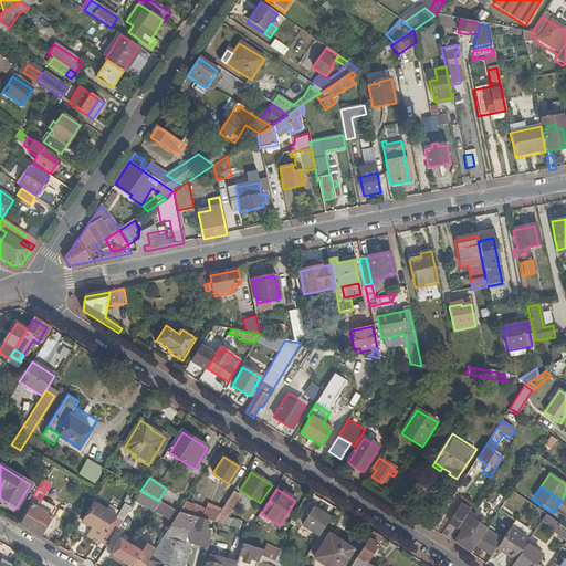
[(140,491),(134,502),(153,512),(159,502),(158,501),(140,491)]
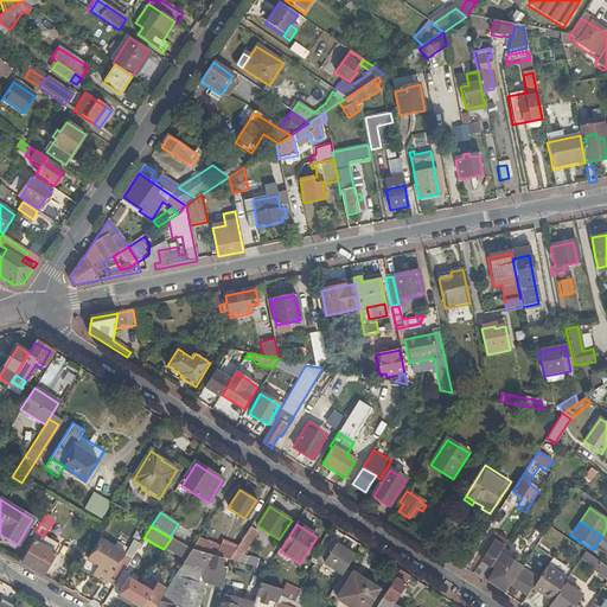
[(249,528),(237,547),(228,560),(229,560),(262,569),(268,570),(276,556),(266,549),(260,558),(242,554),(256,531),(249,528)]
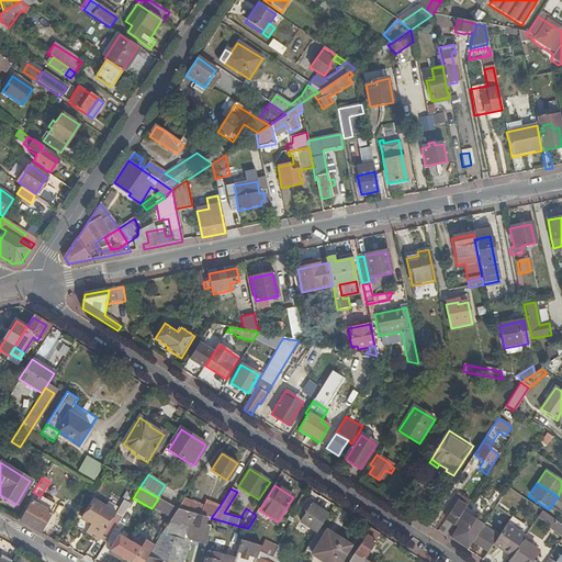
[(89,524),(83,532),(86,535),(104,505),(92,498),(80,517),(89,524)]
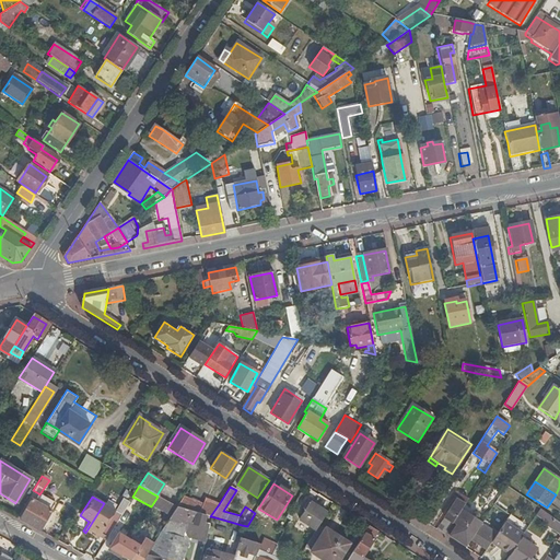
[(158,497),(151,506),(170,517),(176,506),(158,497)]
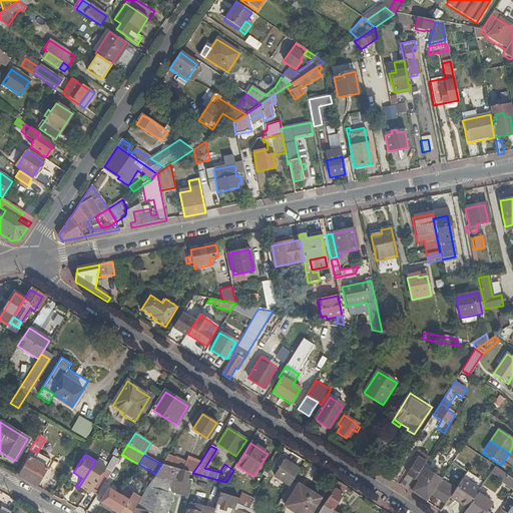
[(167,455),(161,464),(174,468),(179,469),(188,472),(192,473),(200,462),(187,457),(185,462),(167,455)]
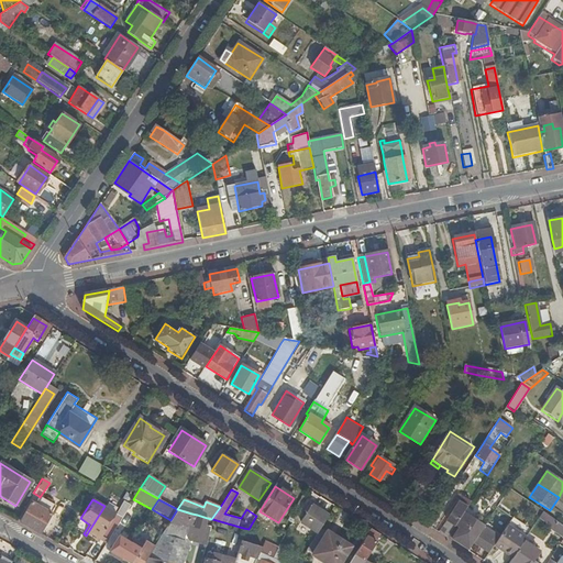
[(452,504),(456,507),(440,534),(446,538),(460,517),(466,507),(454,500),(452,504)]
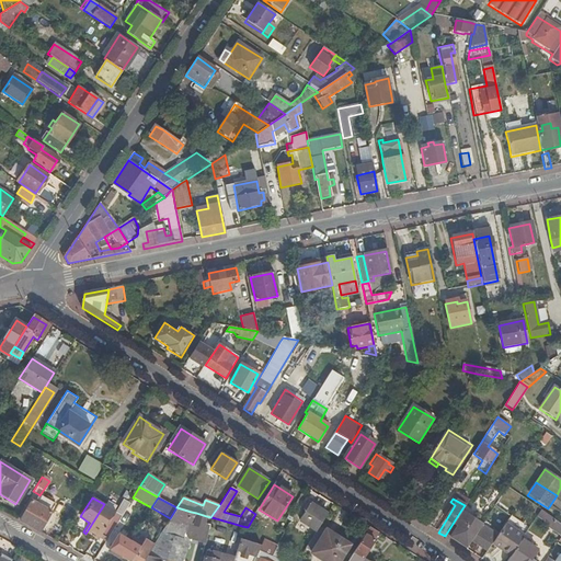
[(115,512),(104,504),(86,534),(89,535),(91,533),(94,535),(93,537),(98,539),(100,537),(106,540),(129,504),(122,500),(115,512)]
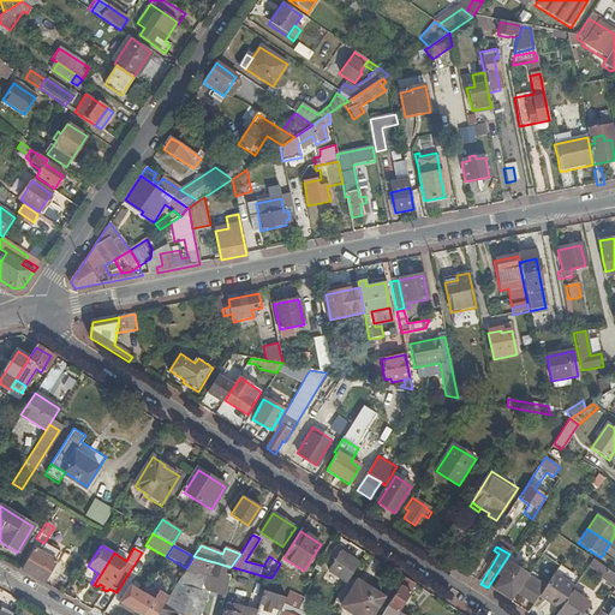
[(61,565),(33,549),(21,571),(40,581),(42,583),(45,577),(52,581),(61,565)]
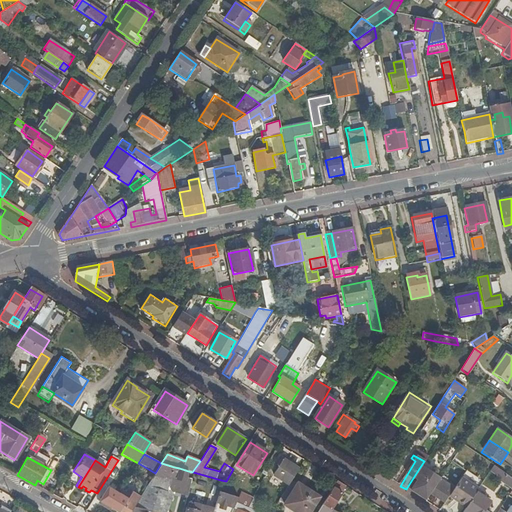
[(455,458),(452,462),(465,471),(467,466),(455,458)]
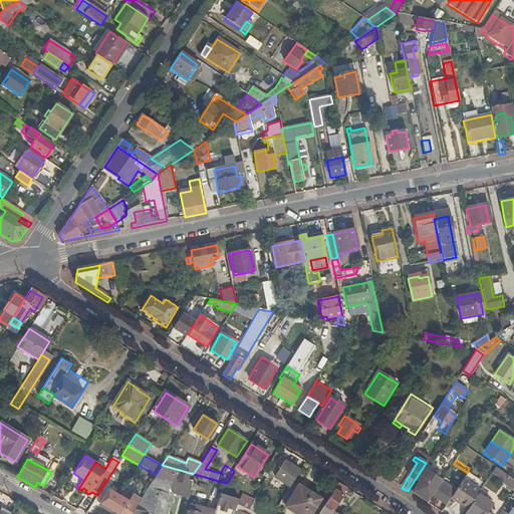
[(284,461),(274,477),(289,487),(292,483),(299,471),(284,461)]
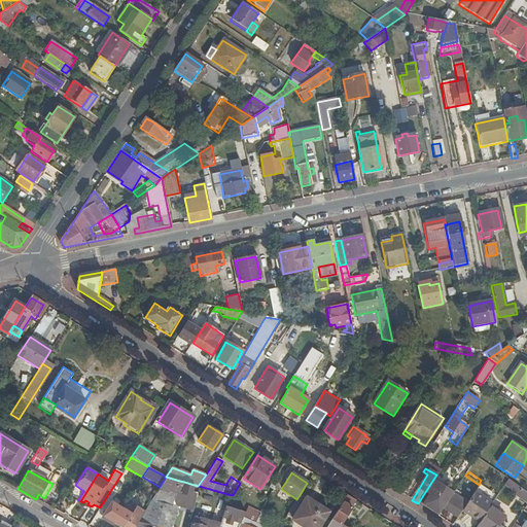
[(479,485),(465,476),(459,485),(473,493),(473,492),(479,485)]
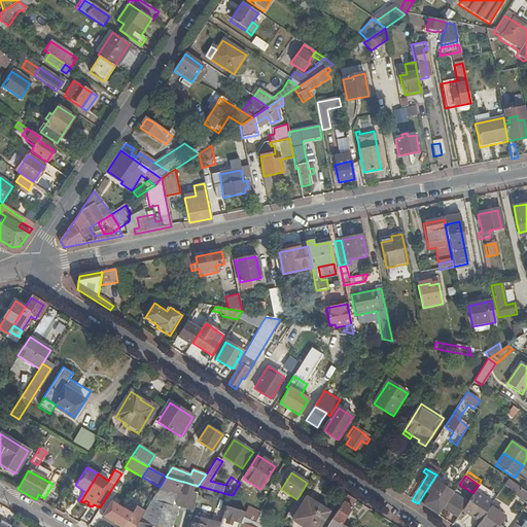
[(166,477),(160,487),(142,514),(133,526),(148,526),(149,523),(160,526),(168,526),(175,511),(175,503),(184,506),(192,508),(197,492),(191,491),(194,485),(184,482),(183,489),(178,488),(179,481),(166,477)]
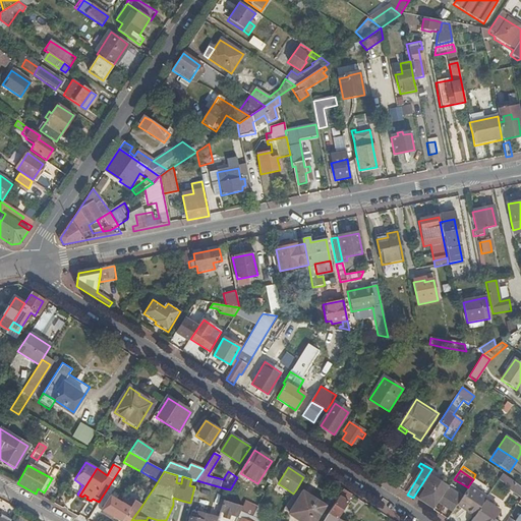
[(436,484),(425,478),(413,498),(432,511),(440,502),(446,491),(441,487),(443,484),(442,482),(441,481),(439,480),(437,481),(436,484)]
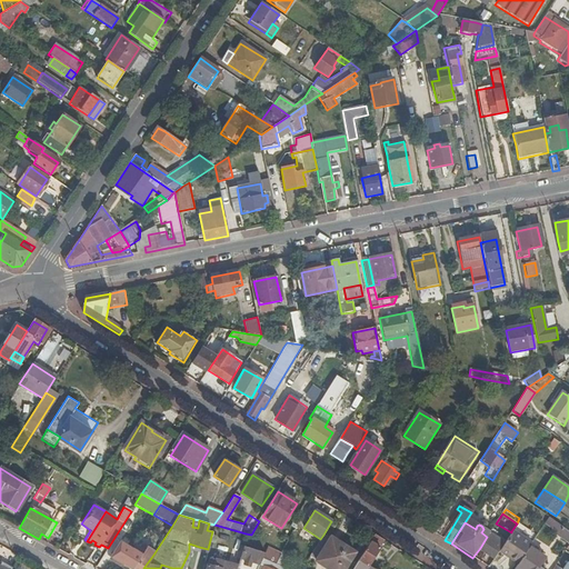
[(568,532),(561,527),(555,536),(568,546),(568,543),(568,532)]
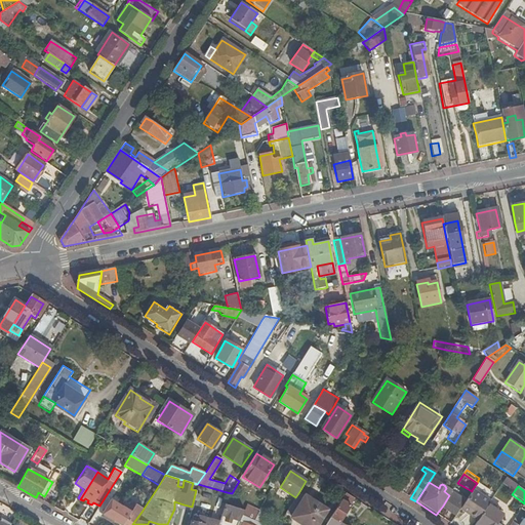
[(472,491),(467,499),(460,508),(479,519),(486,509),(490,502),(472,490),(472,491)]
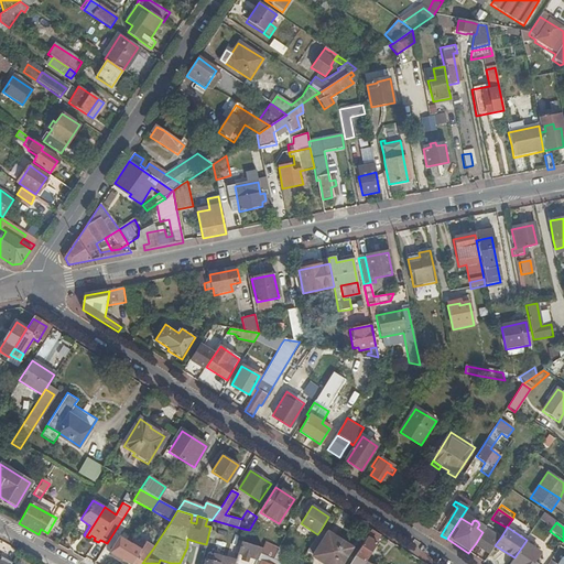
[(249,530),(243,529),(240,542),(241,543),(242,543),(249,531),(249,530)]
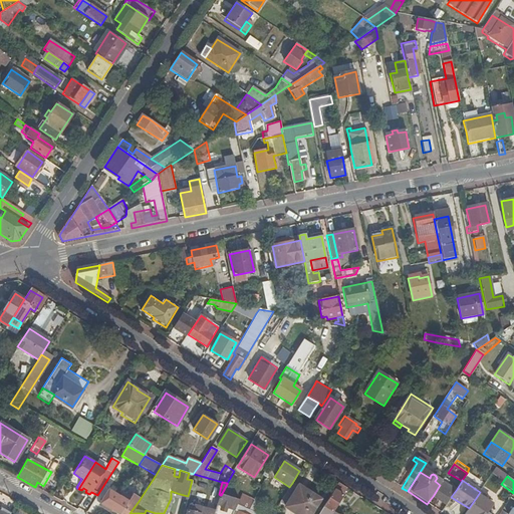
[(442,482),(440,485),(434,495),(447,504),(451,497),(457,489),(449,484),(448,485),(442,482)]
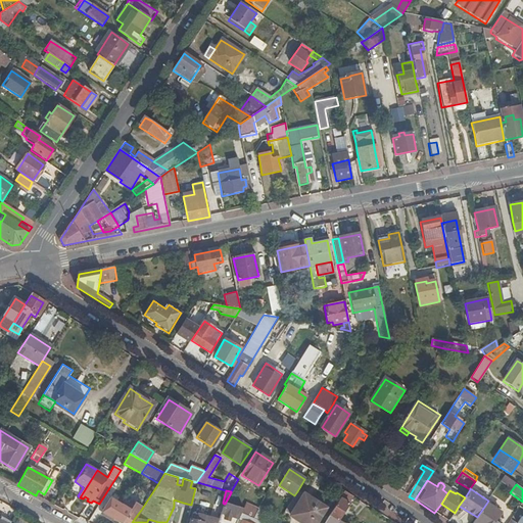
[(297,491),(294,495),(284,512),(300,522),(315,522),(325,508),(303,494),(302,495),(297,491)]
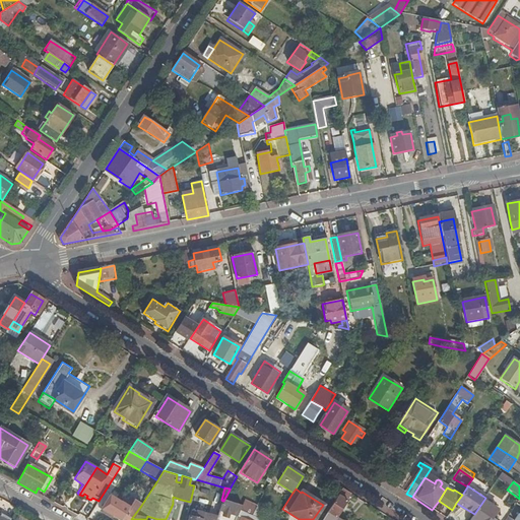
[(351,495),(343,490),(328,512),(336,517),(351,495)]
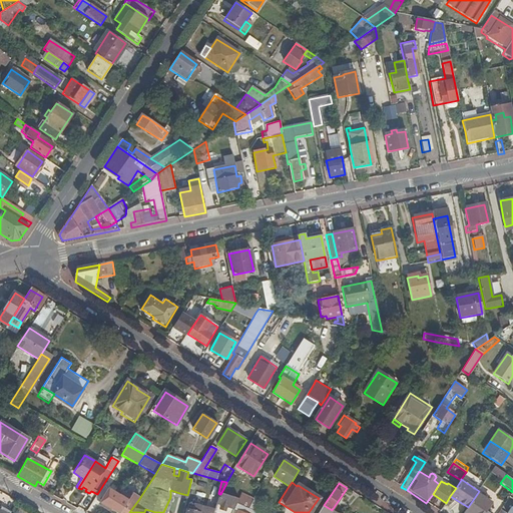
[(107,488),(99,502),(110,509),(119,495),(107,488)]
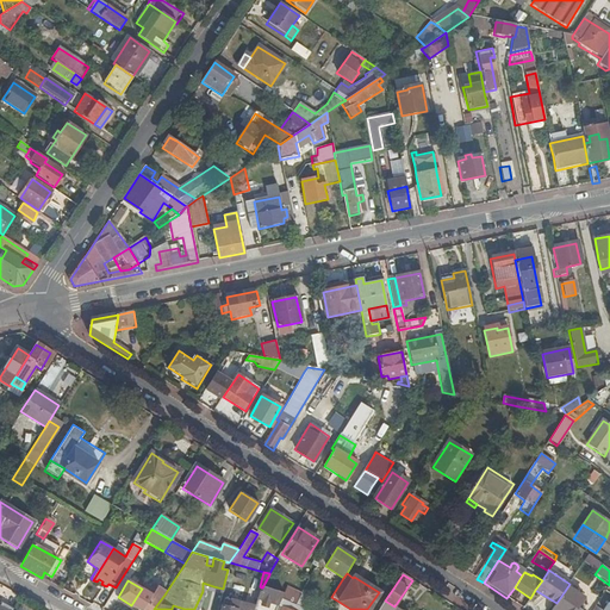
[(266,607),(267,602),(278,604),(280,599),(284,592),(262,587),(261,587),(257,598),(262,599),(261,605),(266,607)]
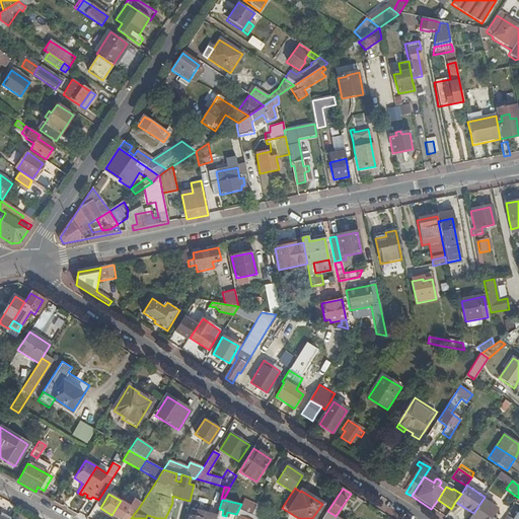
[(130,507),(121,501),(112,515),(118,518),(131,518),(140,506),(133,502),(130,507)]
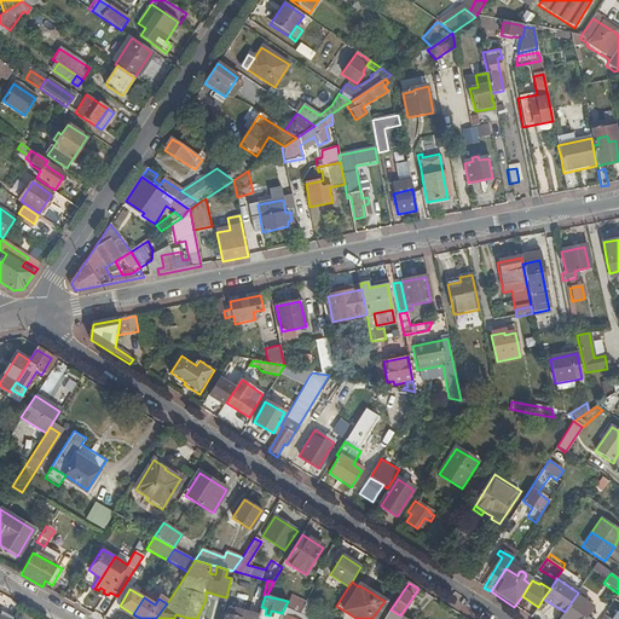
[(290,597),(288,601),(284,608),(299,614),(304,606),(305,603),(290,597)]
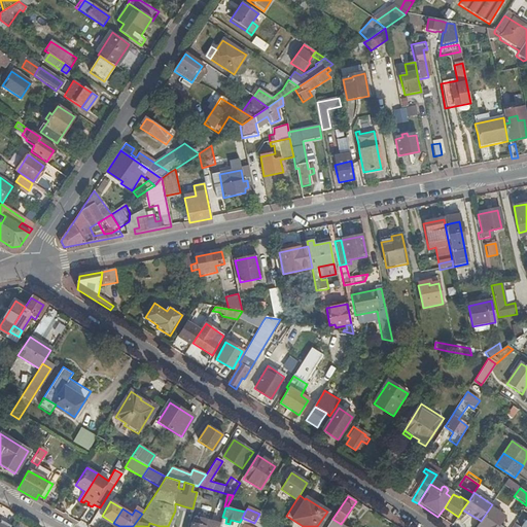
[(488,511),(481,521),(477,526),(500,526),(498,526),(502,520),(488,511)]
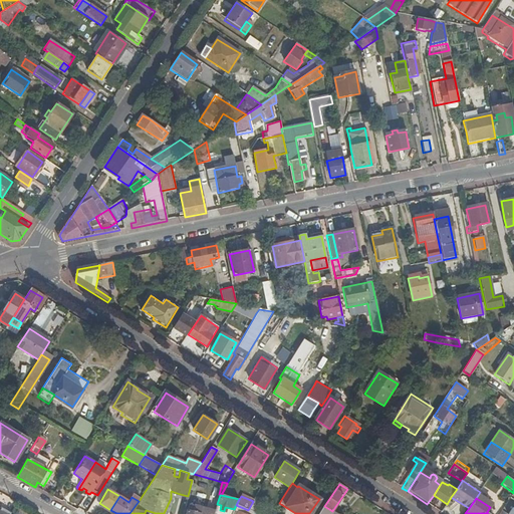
[(253,513),(257,505),(252,503),(248,510),(236,505),(234,509),(234,510),(239,512),(238,513),(253,513)]
